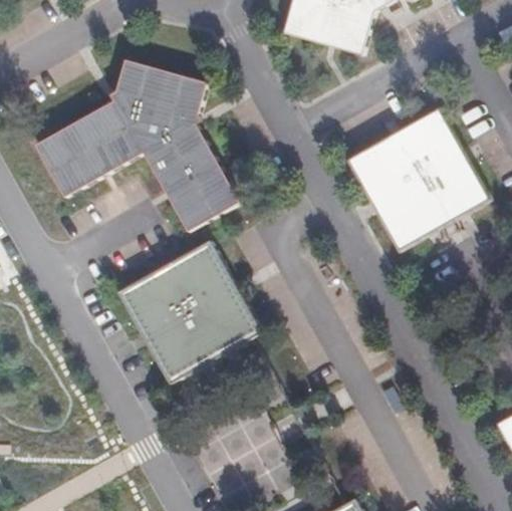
[(293,0),(284,40),(366,62),(378,17),(407,1),(411,3),(414,3),(417,1),(418,0),(293,0)]
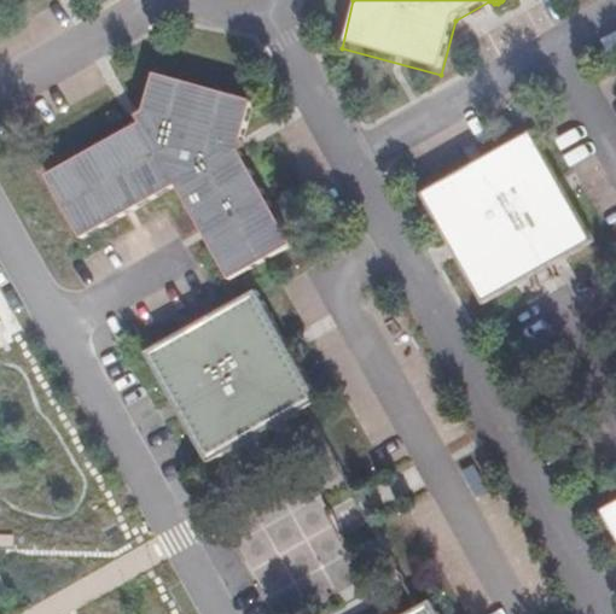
[(224,276),(284,243),(233,152),(247,97),(149,71),(133,118),(96,140),(44,170),(79,233),(168,187),(224,276)]
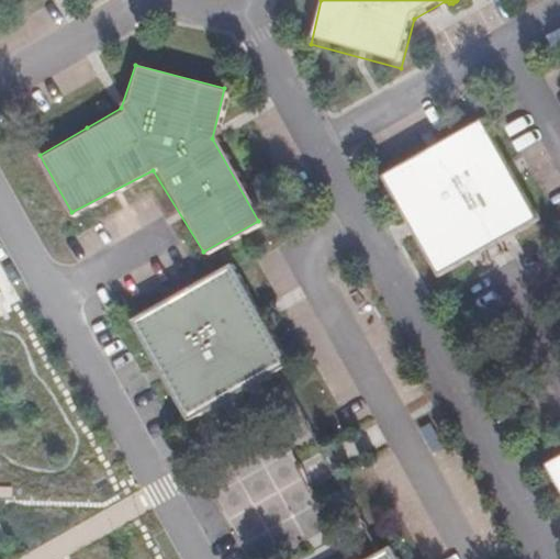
[(479,121),(381,174),(405,216),(437,272),(533,216),(479,121)]
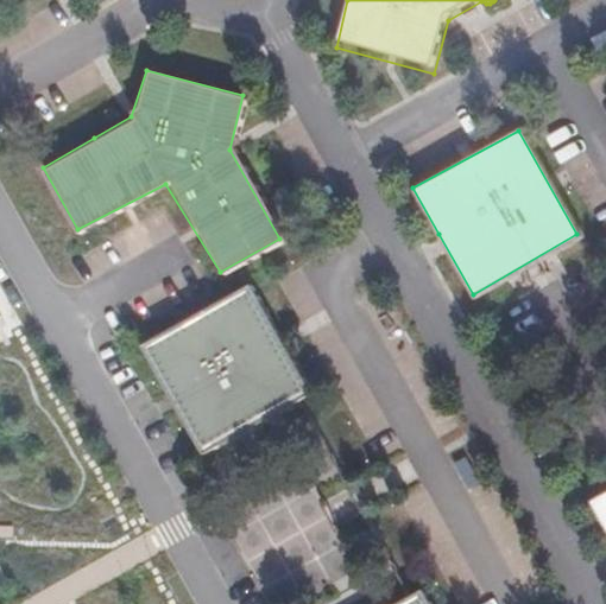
[(269,414),(304,395),(271,334),(245,285),(196,311),(199,316),(181,326),(178,323),(136,345),(164,398),(169,395),(176,408),(172,409),(197,455),(231,436),(227,428),(265,408),(269,414)]
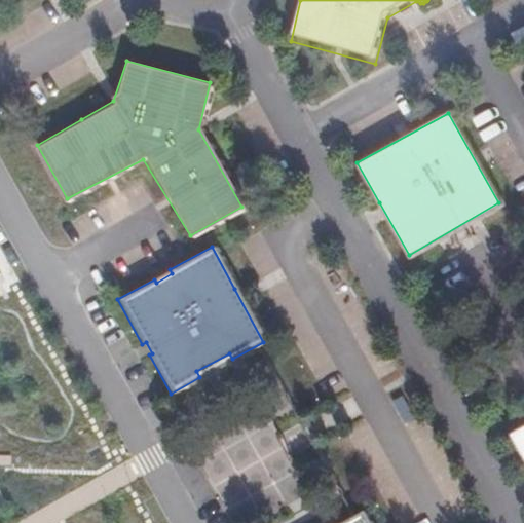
[(523,424),(509,434),(523,459),(523,424)]
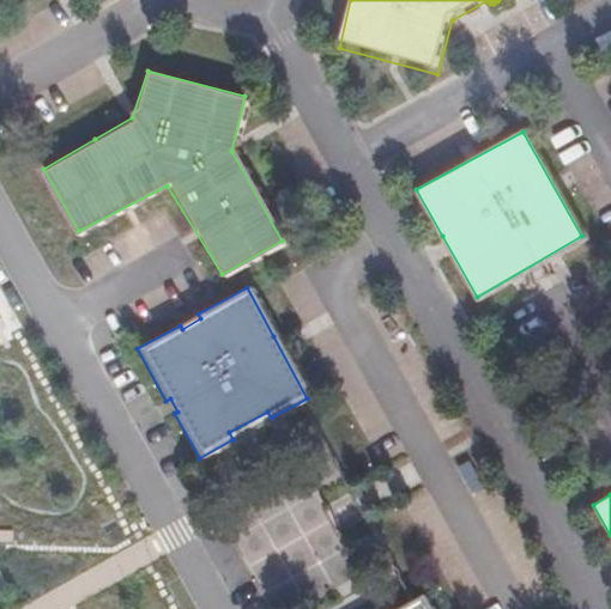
[(17,528),(0,527),(0,537),(17,537),(17,528)]
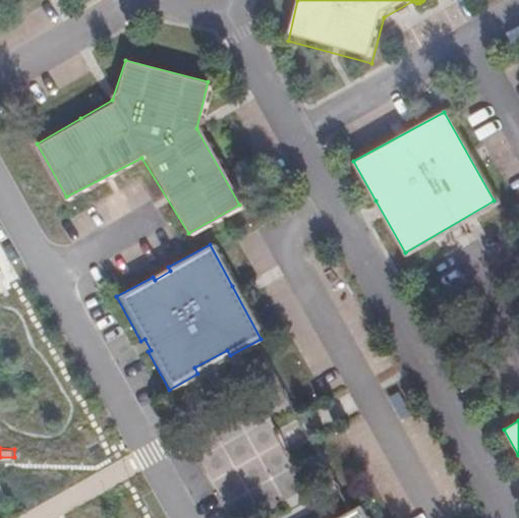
[(365,517),(358,505),(333,517),(365,517)]
